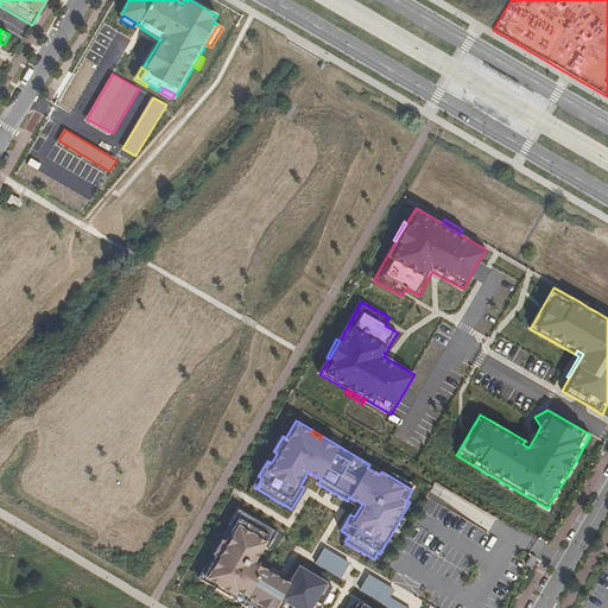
[(529,448),(537,434),(534,431),(527,442),(525,441),(523,444),(529,448)]
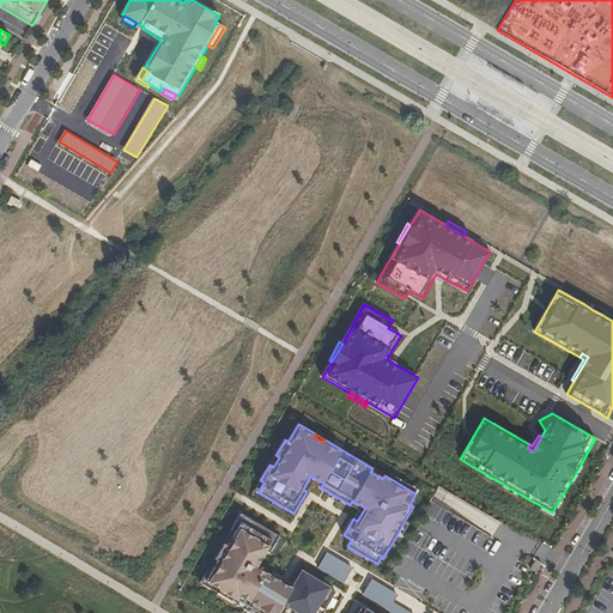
[(574,485),(584,467),(581,465),(570,483),(574,485)]
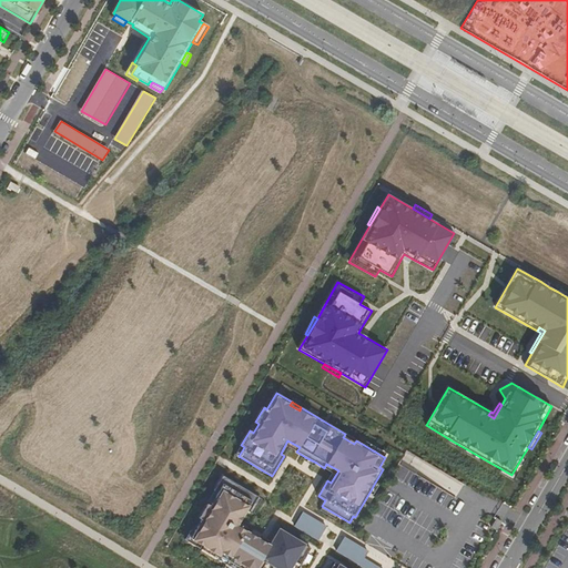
[(356,440),(345,434),(343,437),(354,444),(356,440)]
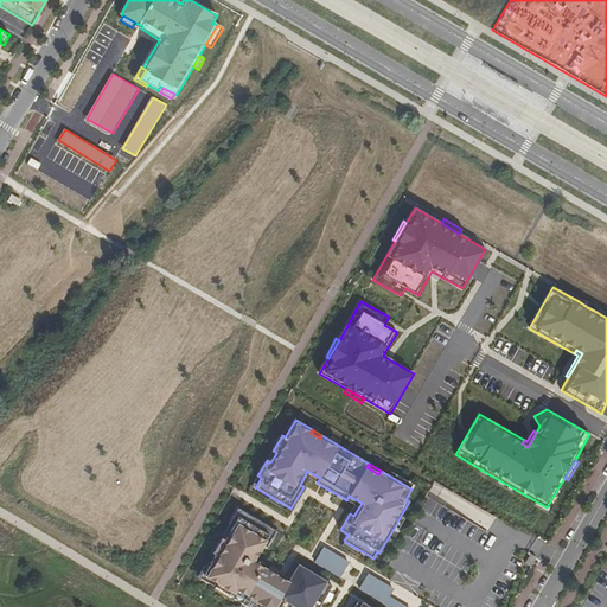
[(320,478),(307,471),(300,485),(304,487),(308,478),(317,483),(320,478)]
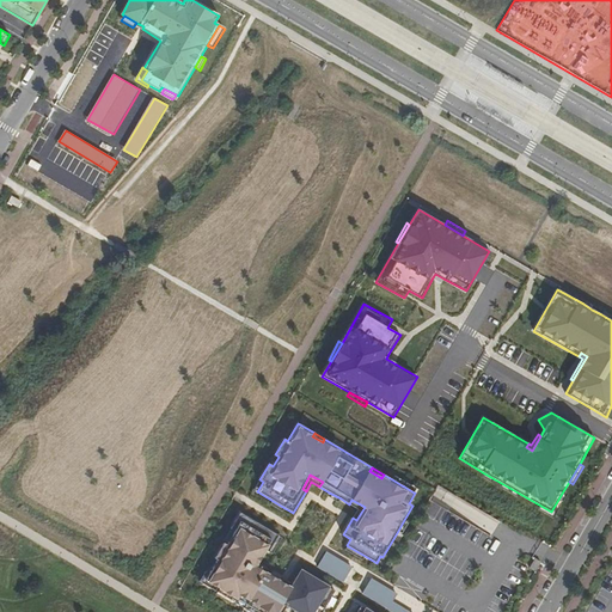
[(416,489),(405,482),(404,487),(414,493),(416,489)]
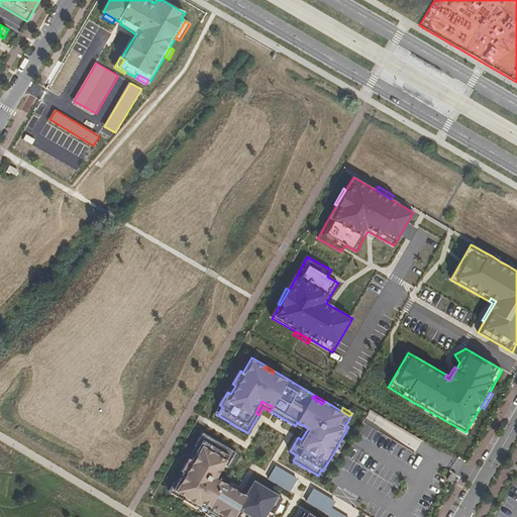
[(437,420),(439,417),(424,408),(422,412),(437,420)]
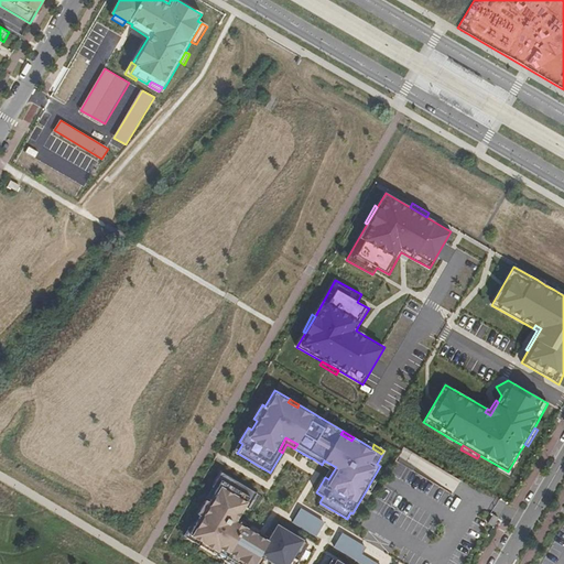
[(510,477),(522,455),(519,453),(508,472),(498,466),(496,469),(510,477)]
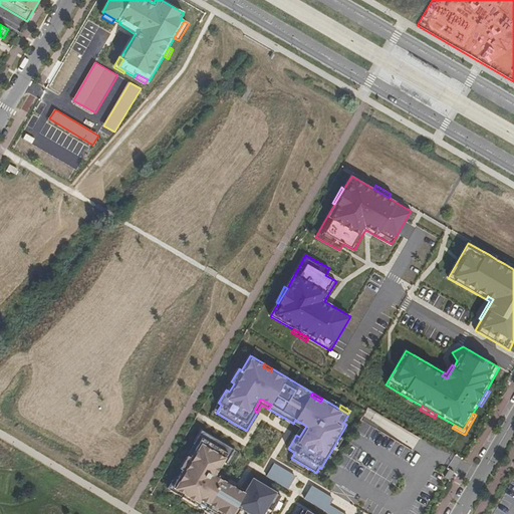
[(286,419),(276,414),(274,416),(284,422),(286,419)]
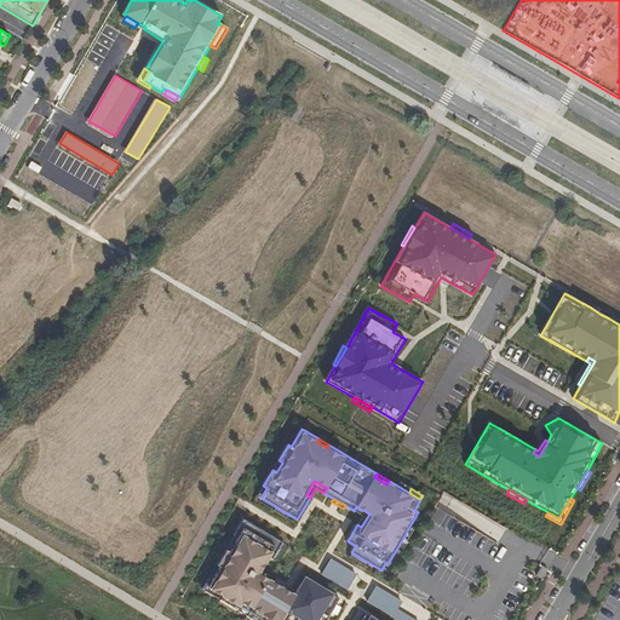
[(361,527),(369,514),(356,506),(354,511),(362,516),(357,524),(361,527)]
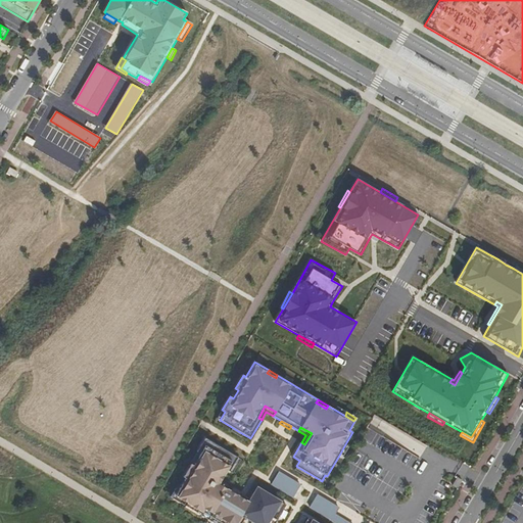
[(243,434),(233,428),(231,431),(241,437),(243,434)]
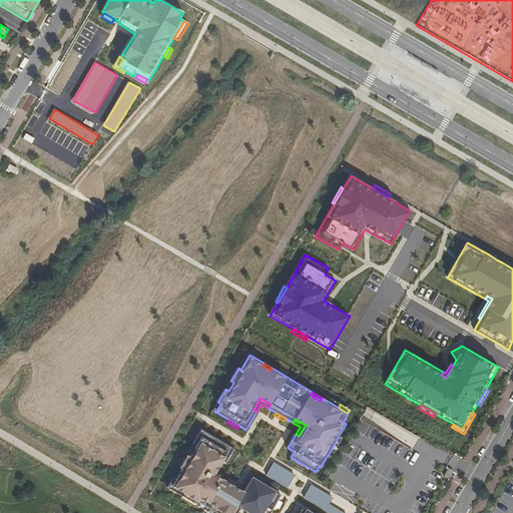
[(222,480),(214,475),(216,472),(222,461),(225,463),(233,449),(201,430),(193,444),(196,446),(195,447),(190,455),(190,457),(187,455),(180,468),(182,470),(175,481),(172,486),(182,492),(184,494),(182,497),(195,504),(197,501),(199,502),(216,512),(236,512),(240,507),(247,511),(246,512),(271,512),(282,495),(252,479),(244,493),(234,487),(222,480)]
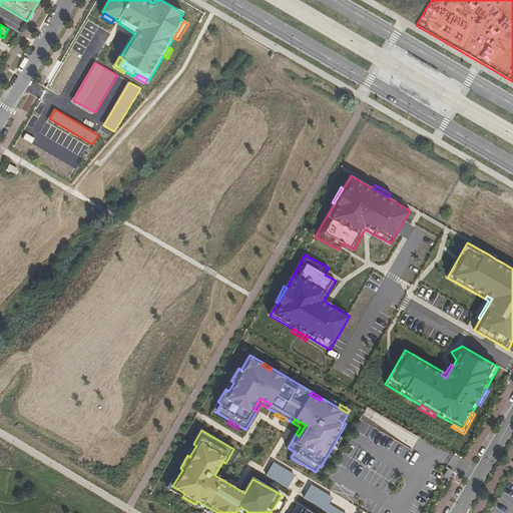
[(339,436),(334,445),(337,447),(342,438),(339,436)]
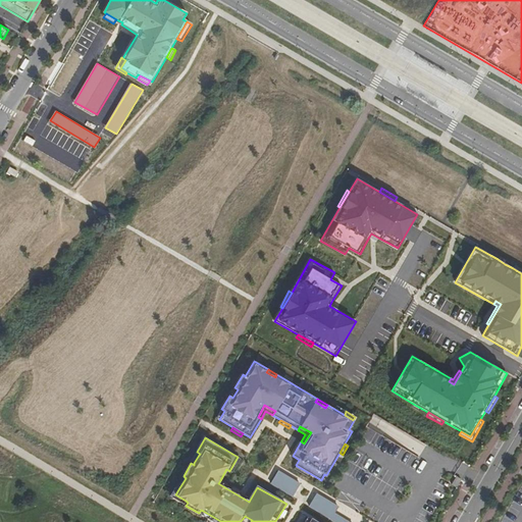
[(194,463),(199,455),(196,453),(191,461),(194,463)]
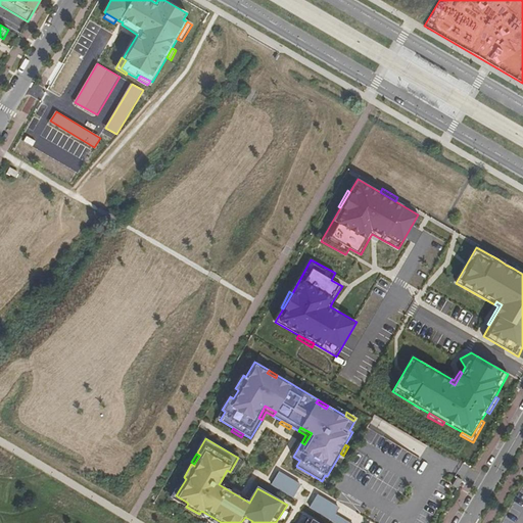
[(233,474),(241,460),(238,458),(230,472),(233,474)]
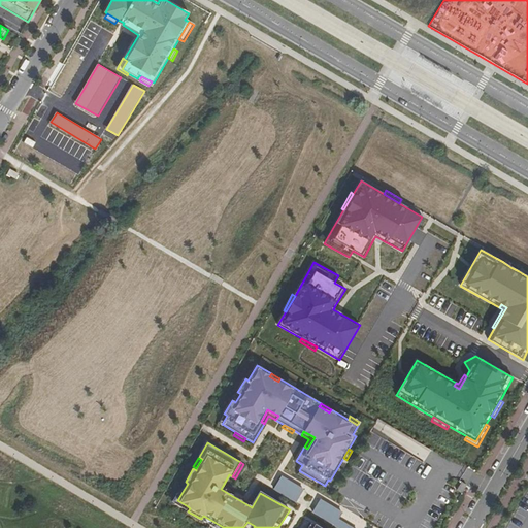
[(315,480),(300,471),(298,474),(312,484),(315,480)]
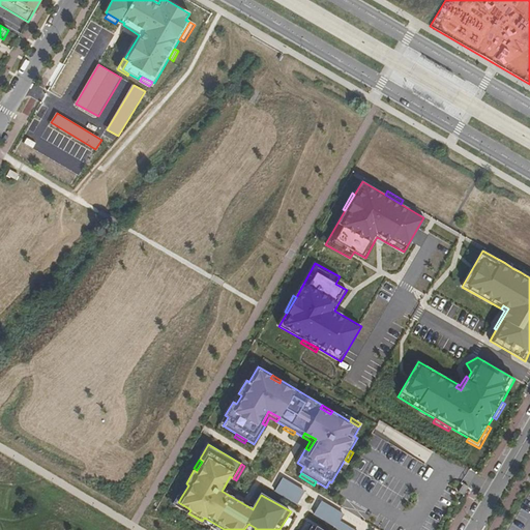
[(281,477),(272,492),(296,504),(303,491),(281,477)]
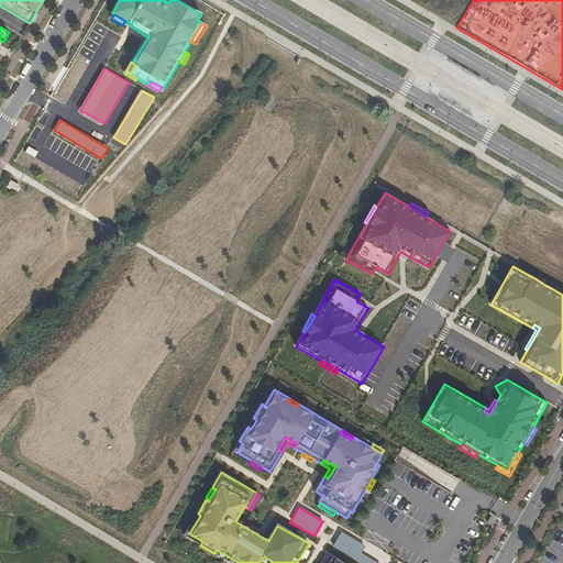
[(487,523),(493,526),(498,517),(493,515),(487,523)]
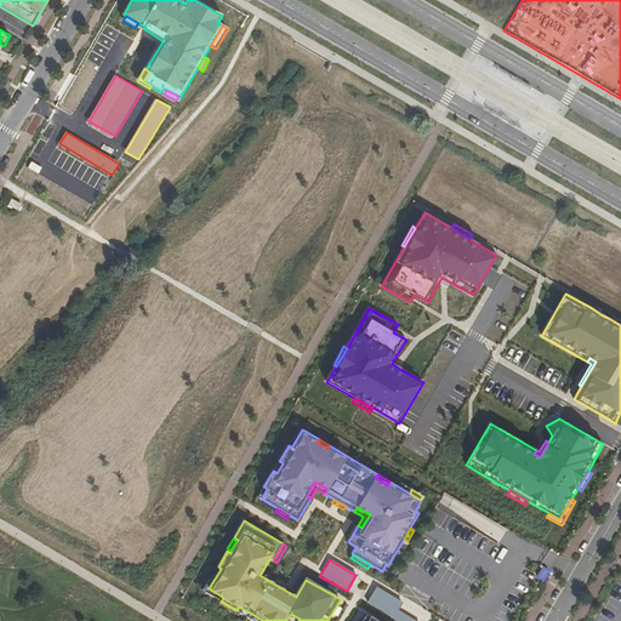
[(269,581),(272,577),(262,571),(260,575),(269,581)]
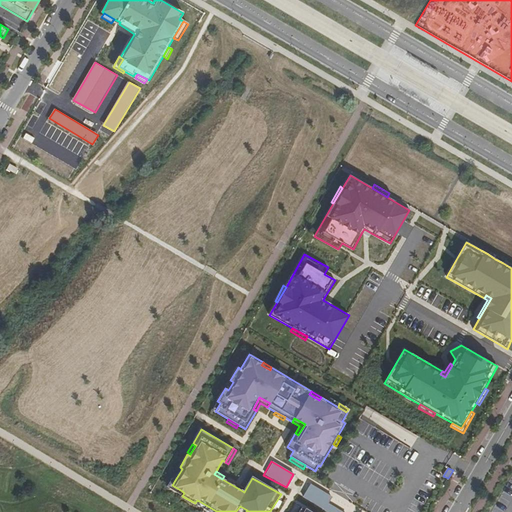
[(182,491),(172,485),(175,480),(172,478),(167,487),(180,495),(182,491)]
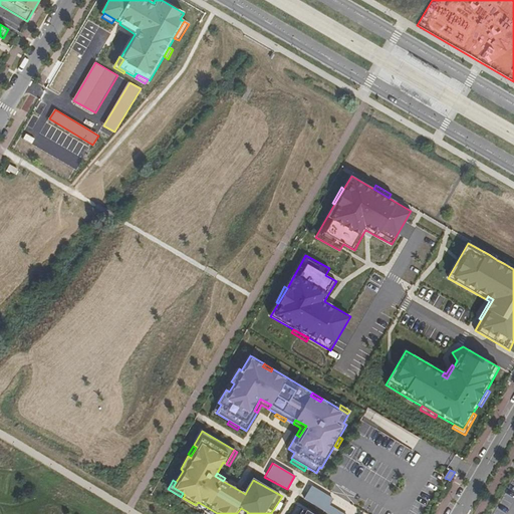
[(246,491),(237,485),(235,488),(245,494),(246,491)]
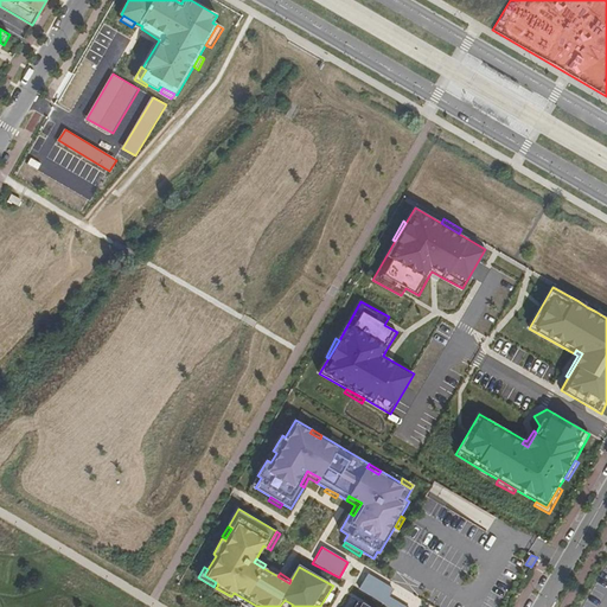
[(387,606),(406,606),(387,596),(391,588),(365,573),(356,590),(387,606)]
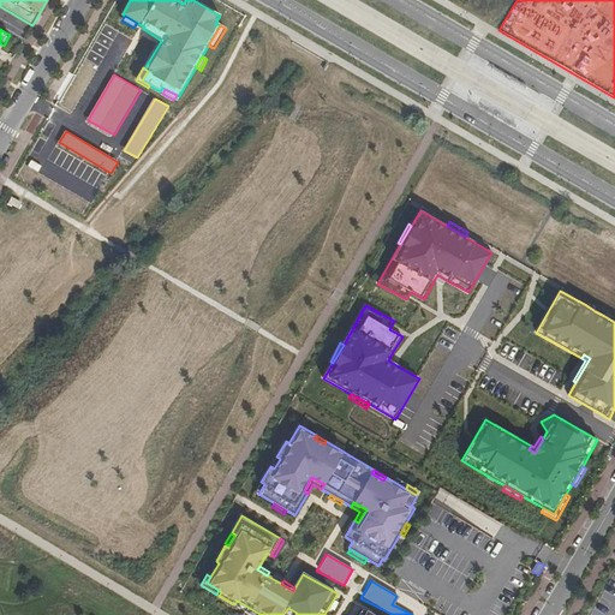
[(258,614),(260,614),(239,602),(237,605),(251,614),(258,614)]
